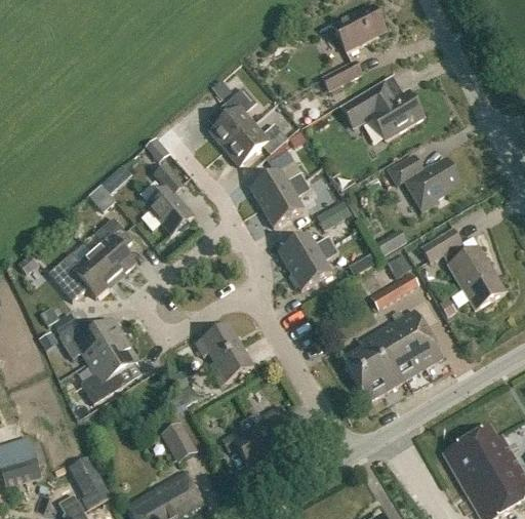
[(373,5),(331,28),(345,53),(387,31),(373,5)]
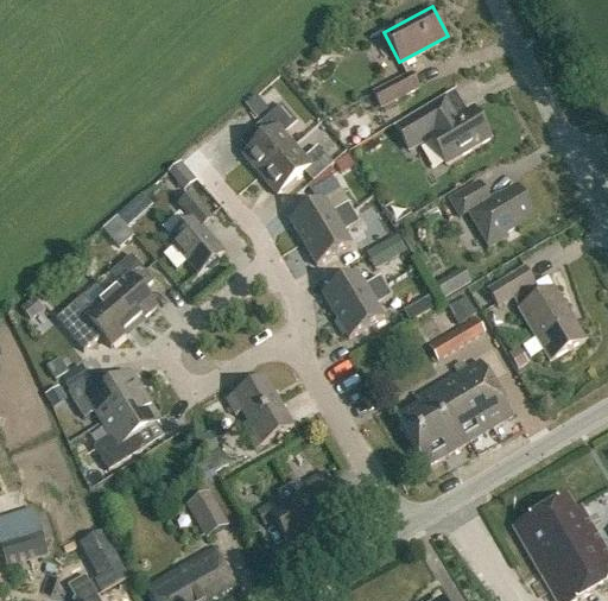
[(380,106),(417,83),(409,69),(371,92),(380,106)]
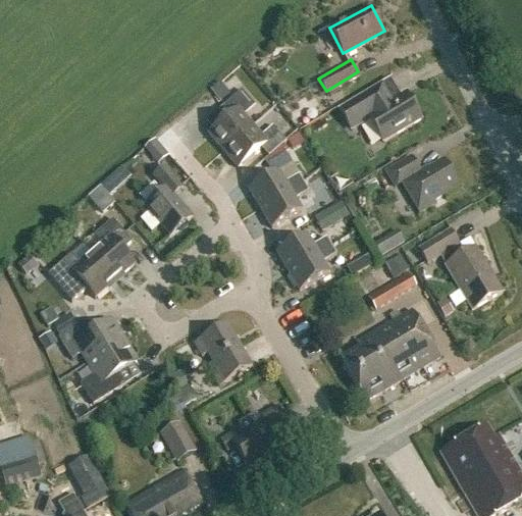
[(228,89),(218,75),(209,83),(219,96),(228,89)]
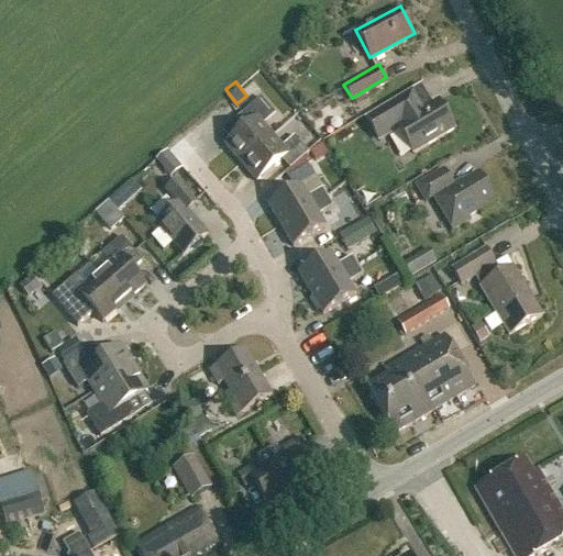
[(365,115),(370,120),(378,135),(399,124),(415,149),(455,125),(438,97),(423,106),(412,87),(365,115)]
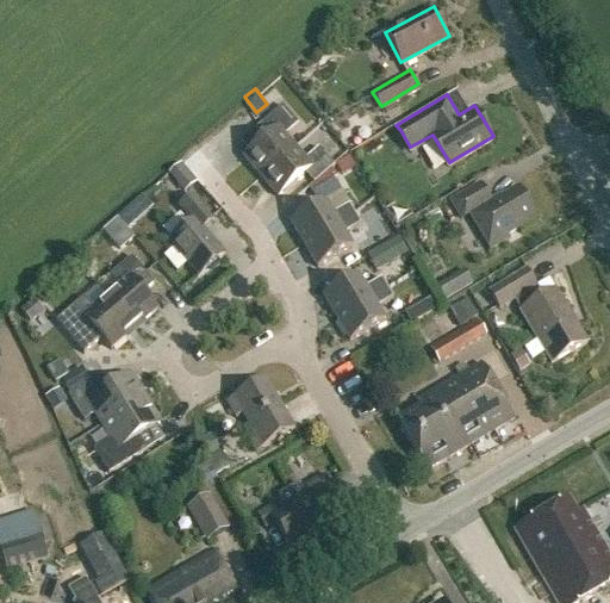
[(244,154),(262,173),(296,143),(285,131),(298,119),(284,103),(262,120),(271,130),(244,154)]
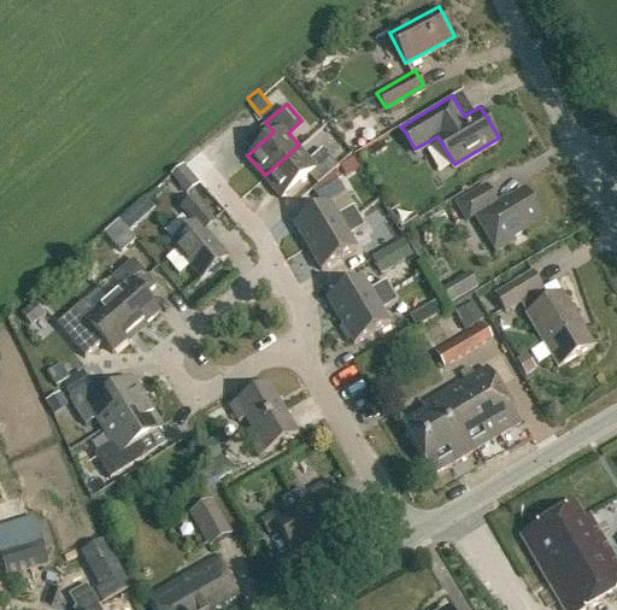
[(321,132),(340,153),(350,145),(331,123),(321,132)]
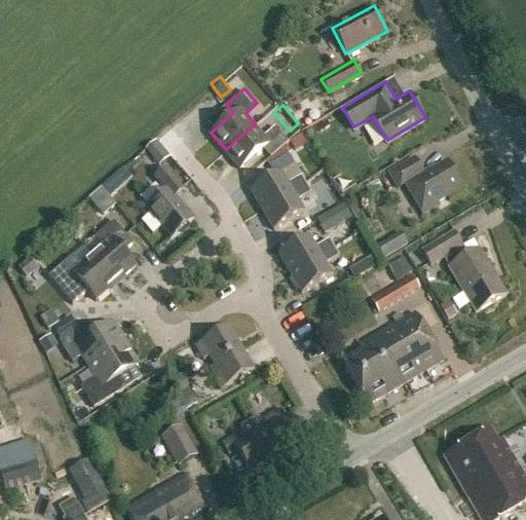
[(226,149),(241,166),(263,147),(270,155),(278,148),(289,140),(274,123),(264,134),(255,123),(226,149)]
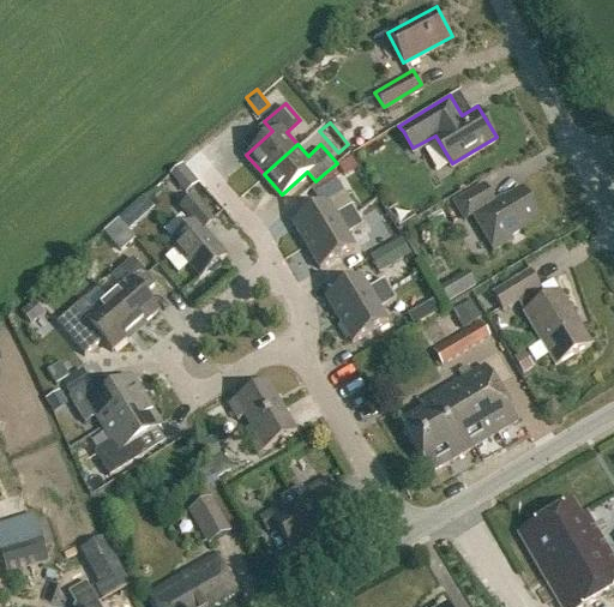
[(325,173),(329,180),(359,163),(351,150),(337,163),(325,173)]
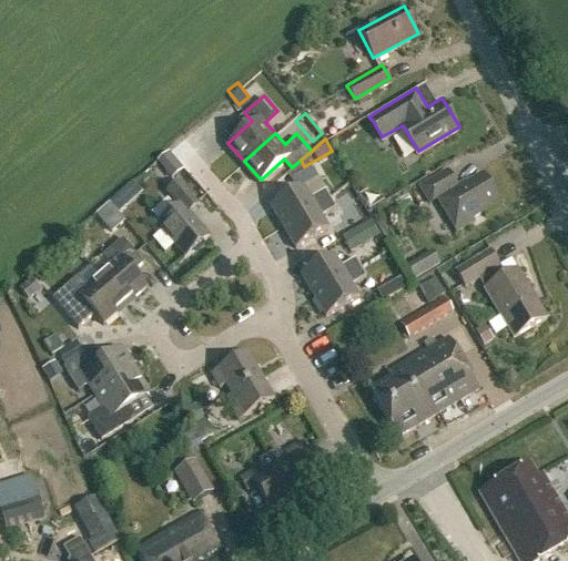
[(164,166),(171,174),(182,165),(175,156),(164,166)]
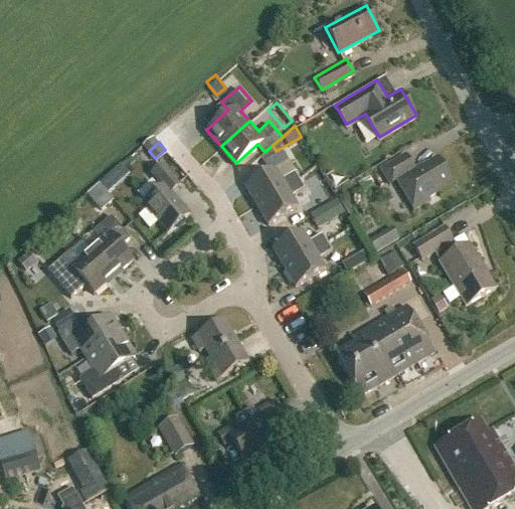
[(454,180),(439,154),(416,167),(406,151),(381,166),(390,181),(397,177),(415,206),(431,197),(428,195),(454,180)]
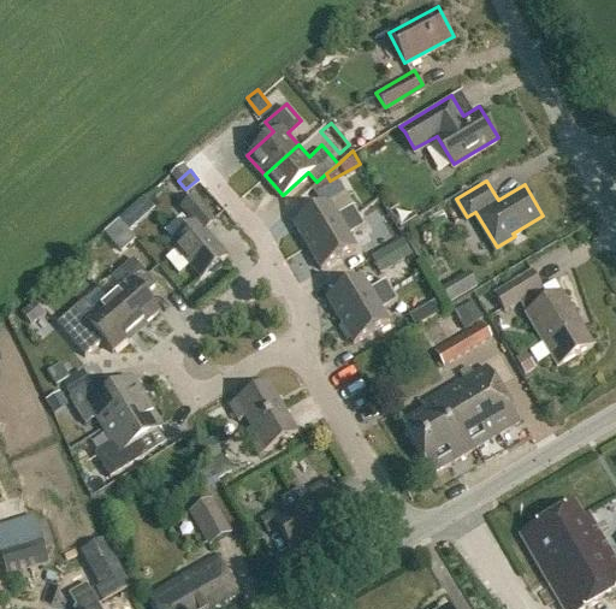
[(205,229),(215,219),(194,194),(181,205),(194,220),(170,240),(202,277),(227,254),(205,229)]
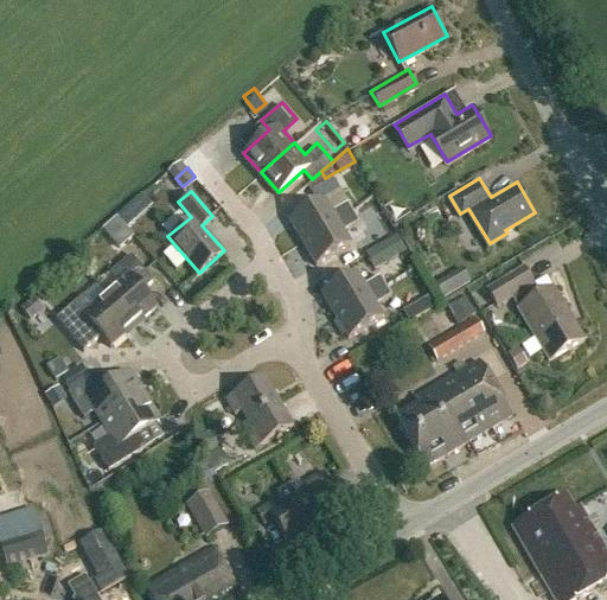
[(288,217),(301,240),(355,210),(349,199),(332,210),(324,197),(288,217)]
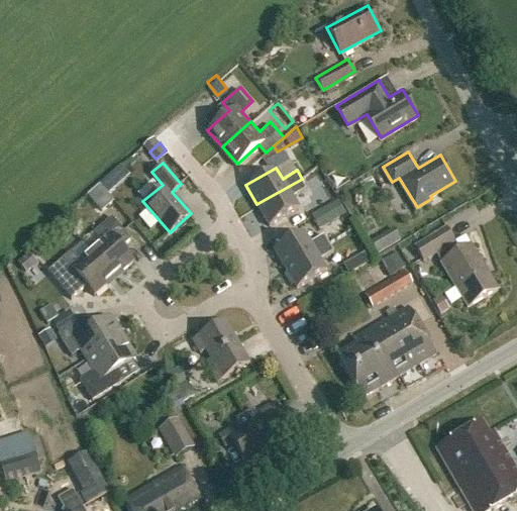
[(114,184),(107,175),(99,181),(107,190),(114,184)]
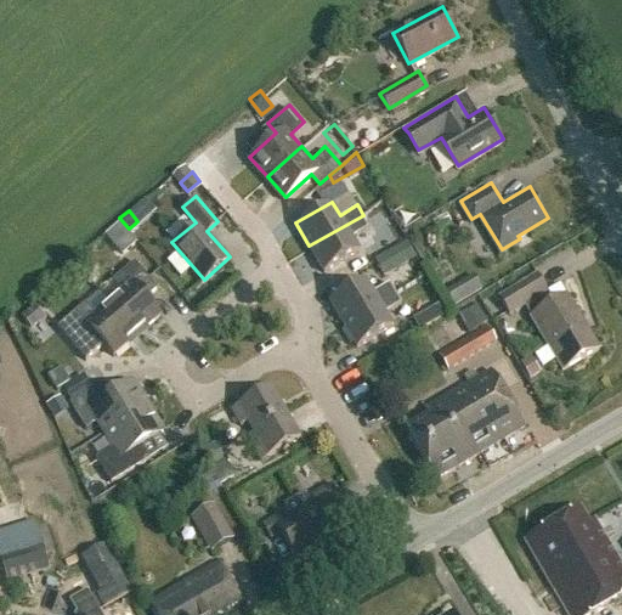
[(309,246),(322,269),(357,248),(350,236),(369,225),(363,215),(309,246)]
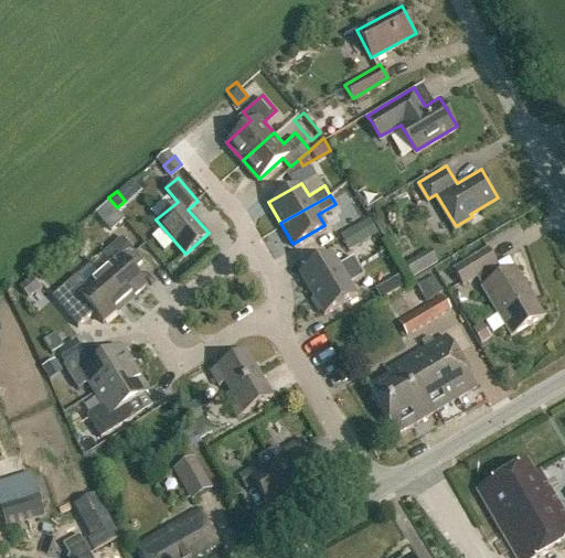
[(341,233),(349,246),(363,237),(370,248),(383,239),(370,216),(341,233)]
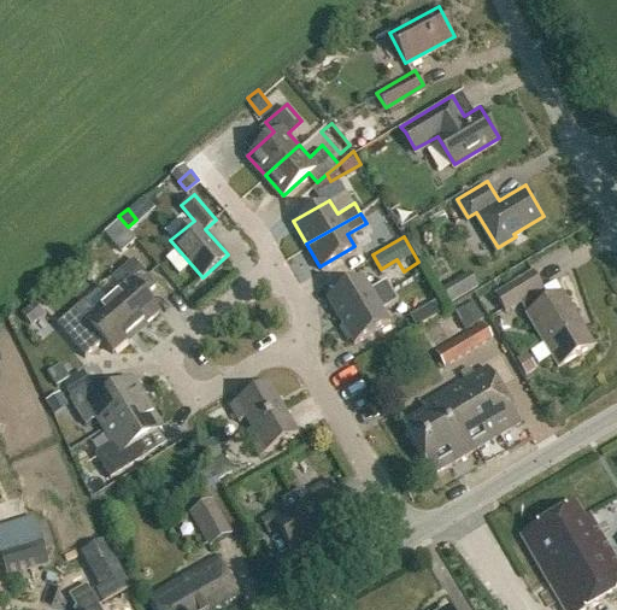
[(109,298),(137,332),(162,310),(147,294),(158,285),(134,258),(115,274),(124,285),(109,298)]
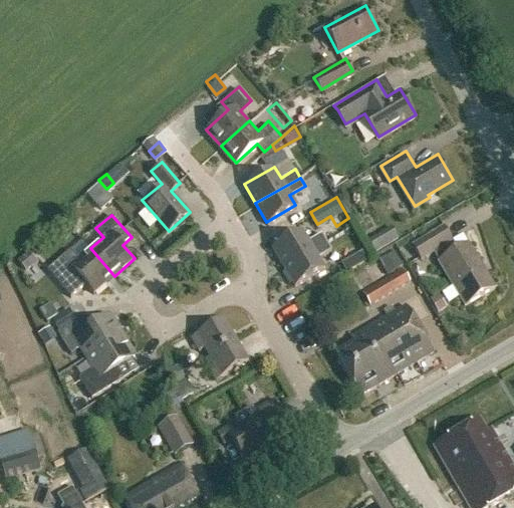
[(440,258),(465,301),(496,283),(471,240),(461,246),(447,222),(415,240),(423,255),(435,247),(441,257),(440,258)]
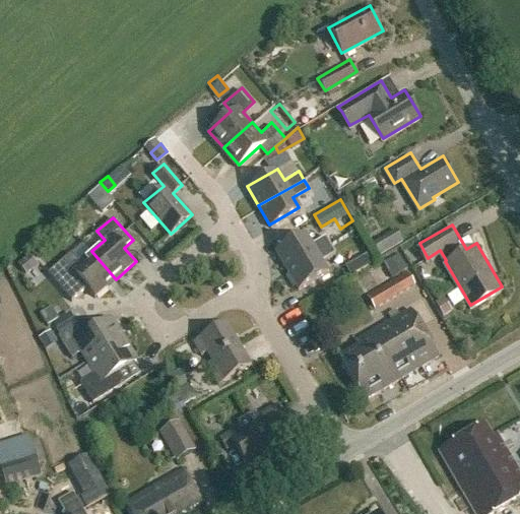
[(275,248),(286,268),(330,242),(325,234),(312,242),(305,231),(275,248)]
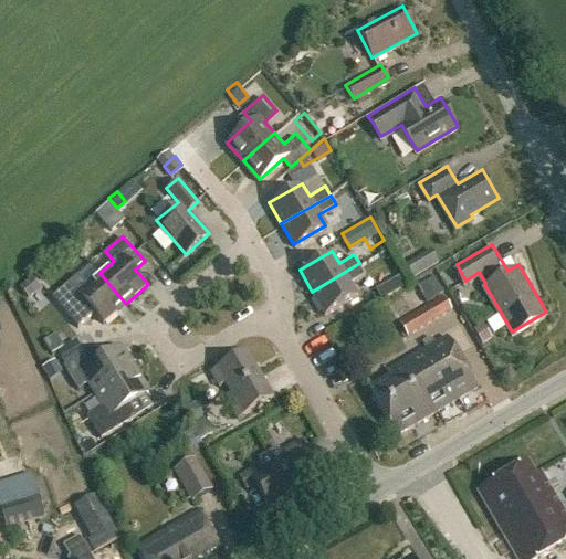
[(436,254),(412,266),(417,274),(440,262),(436,254)]
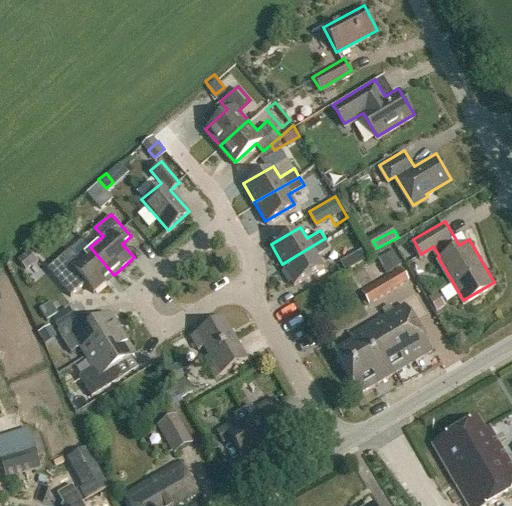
[(282,264),(293,283),(322,265),(316,254),(329,246),(325,238),(282,264)]
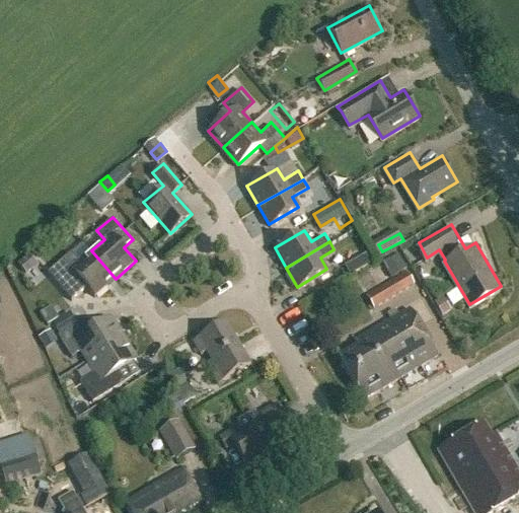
[(371,248),(348,262),(353,271),(376,258),(371,248)]
